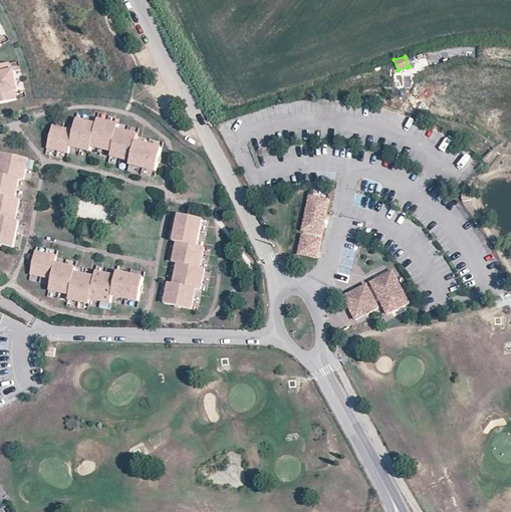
[(0,63),(1,71),(8,69),(6,61),(0,63)]
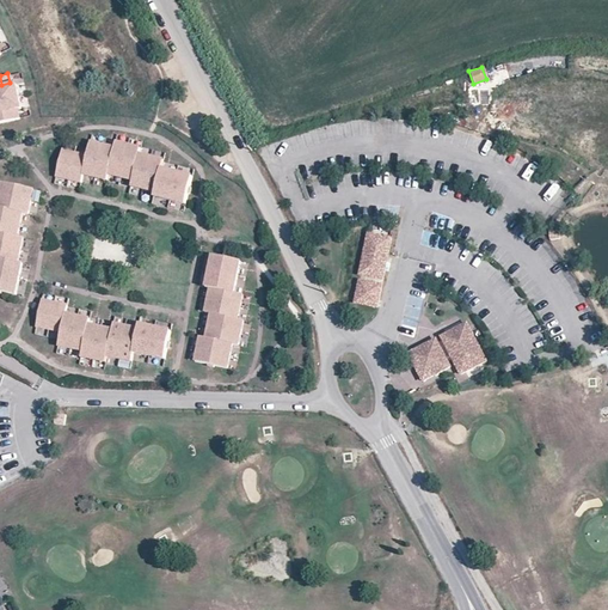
[(0,75),(0,97),(16,95),(13,83),(10,83),(1,85),(0,75)]
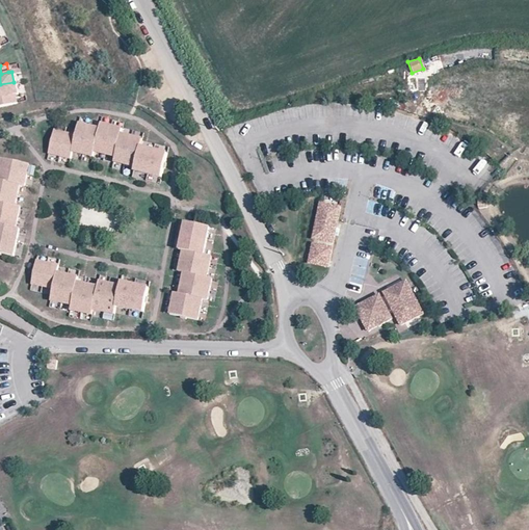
[(0,104),(7,103),(6,95),(12,94),(16,94),(14,82),(0,84),(0,104)]
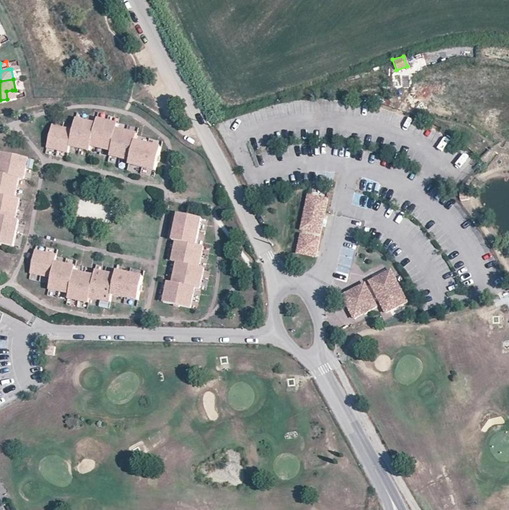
[(12,90),(6,91),(7,99),(14,98),(12,90)]
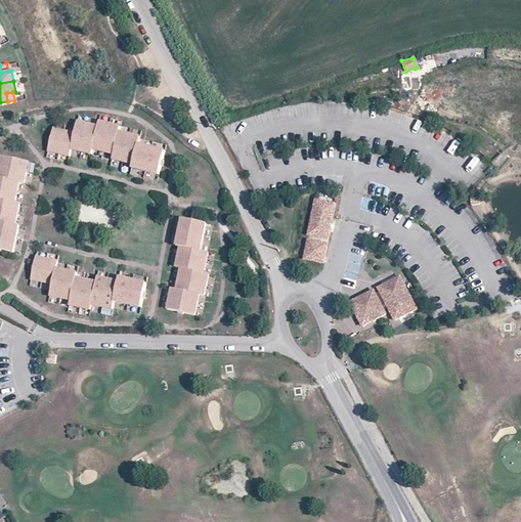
[(69,147),(89,153),(90,147),(95,125),(75,121),(73,132),(69,147)]
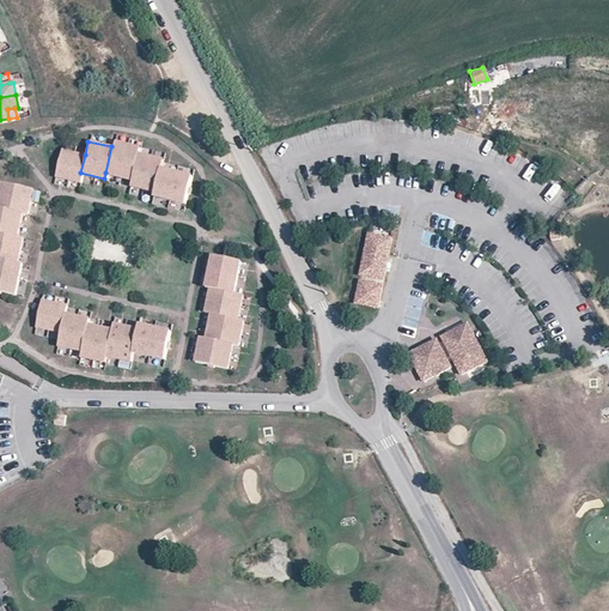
[(105,173),(129,179),(136,152),(138,147),(113,141),(111,146),(105,173)]
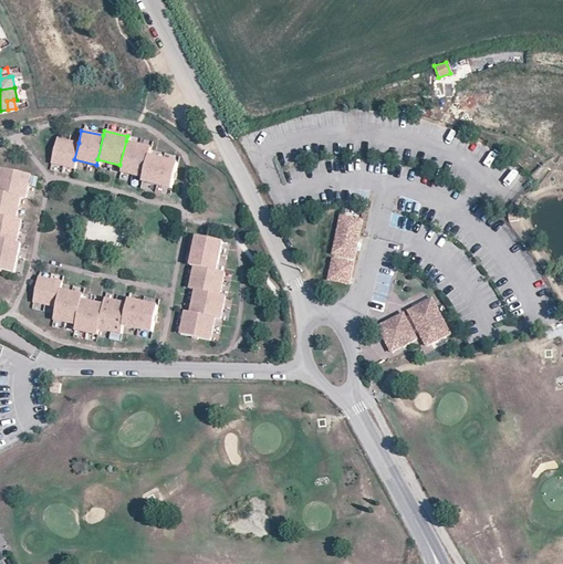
[(74,159),(79,143),(55,137),(53,146),(51,146),(50,152),(51,152),(49,162),(72,167),(74,159)]
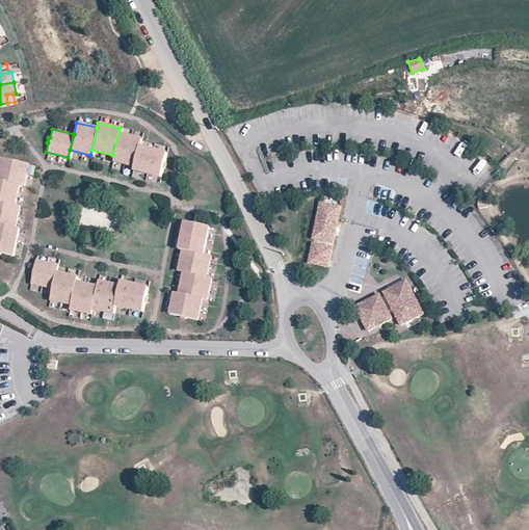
[(112,155),(111,160),(132,165),(137,144),(139,137),(118,132),(112,155)]
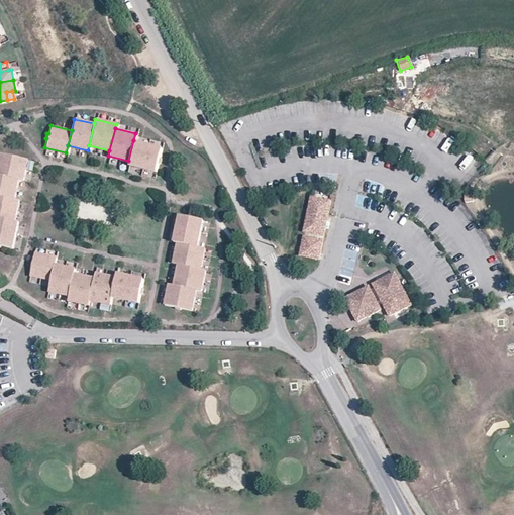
[(158,157),(161,147),(133,140),(128,161),(127,164),(155,171),(157,162),(158,163),(160,157),(158,157)]
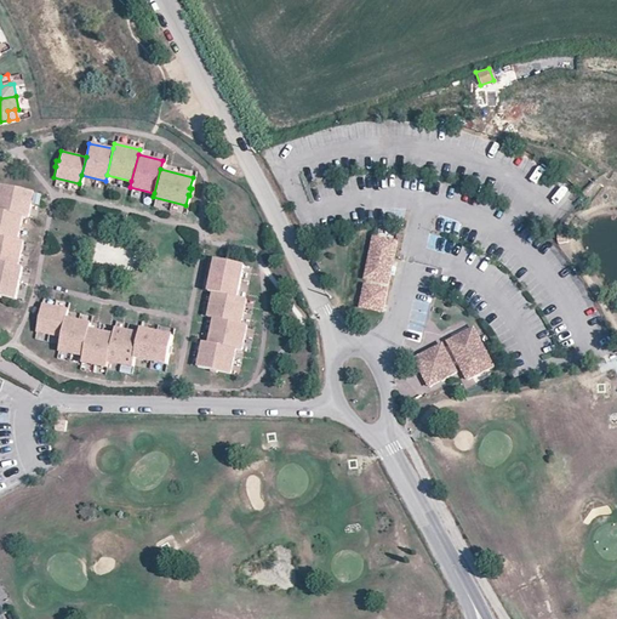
[(0,210),(20,214),(26,216),(32,191),(18,188),(18,186),(12,185),(11,186),(0,183),(0,210)]
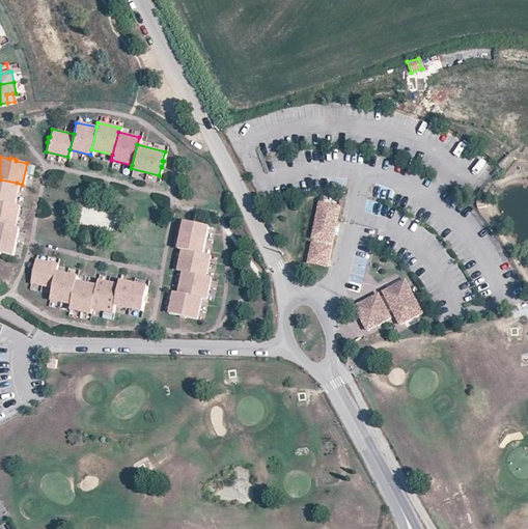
[(325,186),(343,186),(343,175),(325,174),(325,186)]
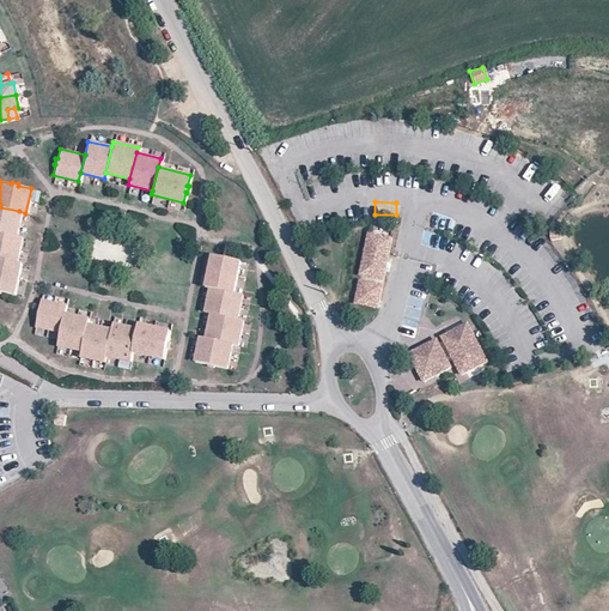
[(0,233),(14,236),(19,211),(0,207),(0,233)]
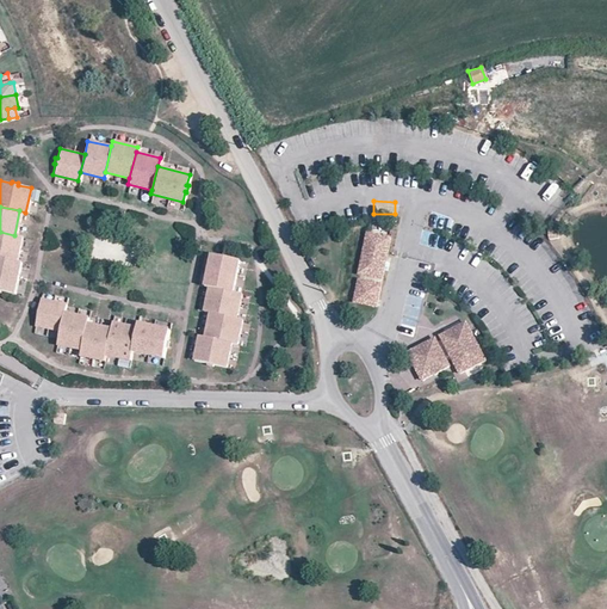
[(426,210),(423,225),(444,227),(446,213),(426,210)]
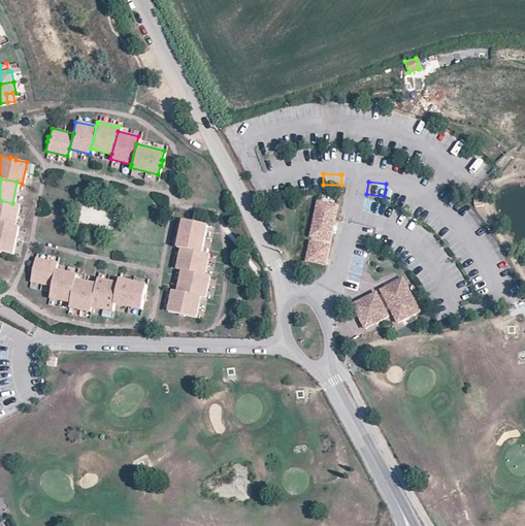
[(375,212),(379,200),(363,196),(359,208),(375,212)]
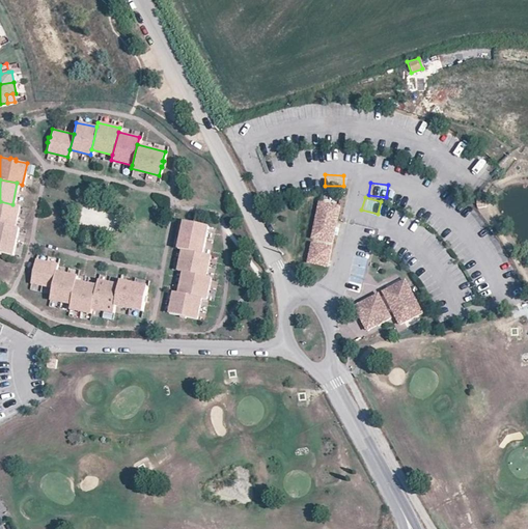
[(484,204),(481,198),(473,201),(475,209),(484,204)]
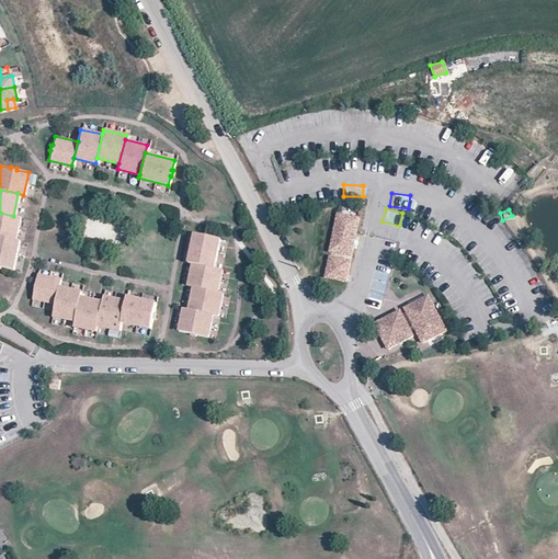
[(334,210),(326,251),(350,255),(357,216),(334,210)]
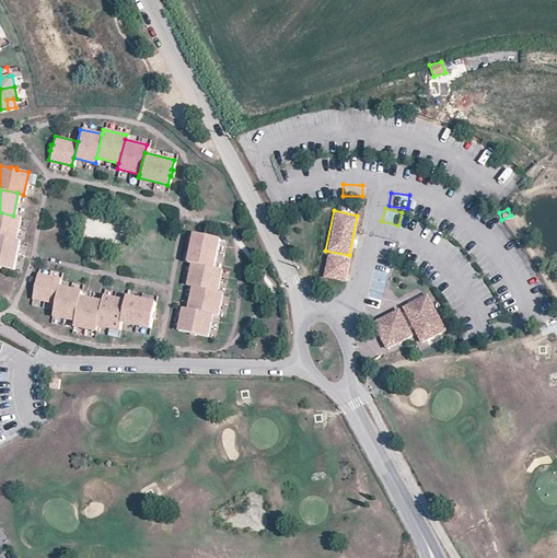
[(0,235),(13,239),(19,217),(13,216),(0,212),(0,235)]
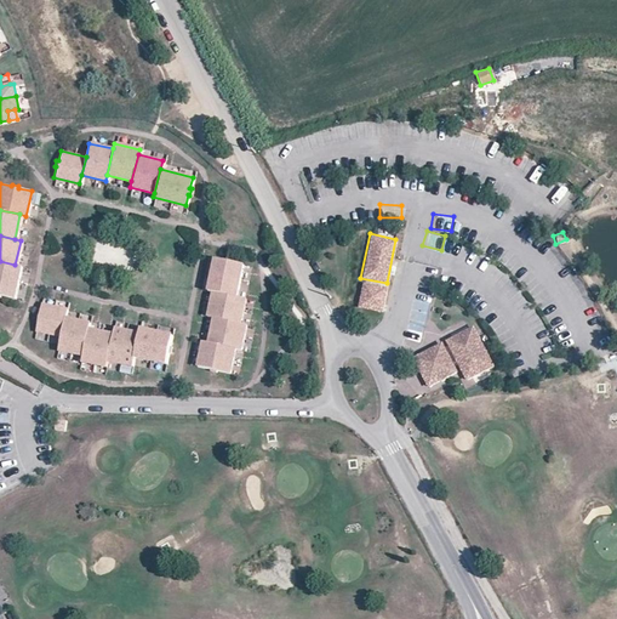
[(234,295),(241,263),(230,261),(230,260),(224,259),(224,260),(212,257),(206,290),(211,291),(234,295)]
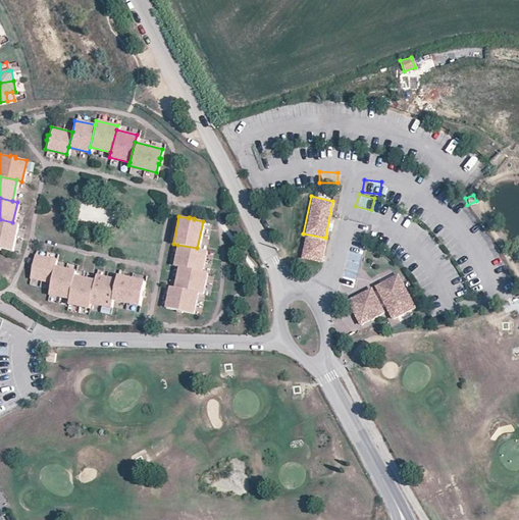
[(0,249),(1,250),(2,249),(11,250),(17,223),(12,222),(0,219),(0,249)]
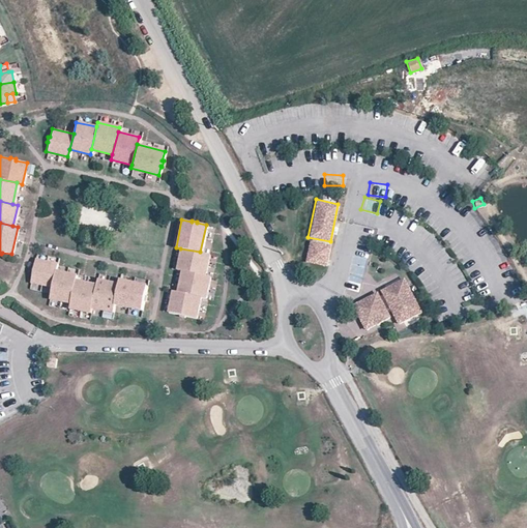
[(303,261),(325,266),(329,244),(308,240),(303,261)]
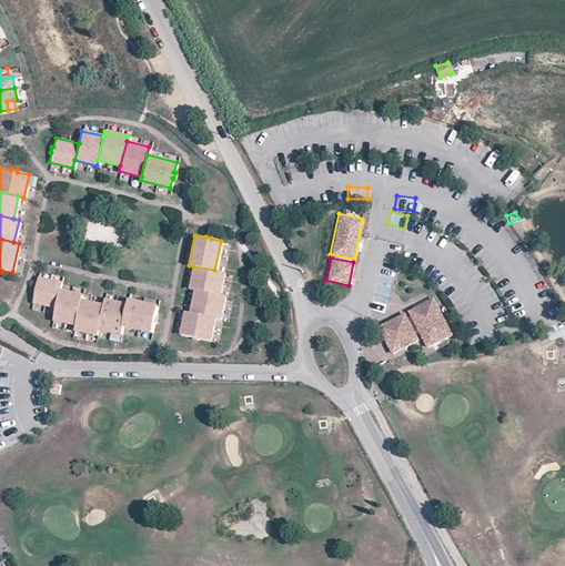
[(219,294),(223,272),(214,270),(193,266),(189,289),(193,290),(219,294)]
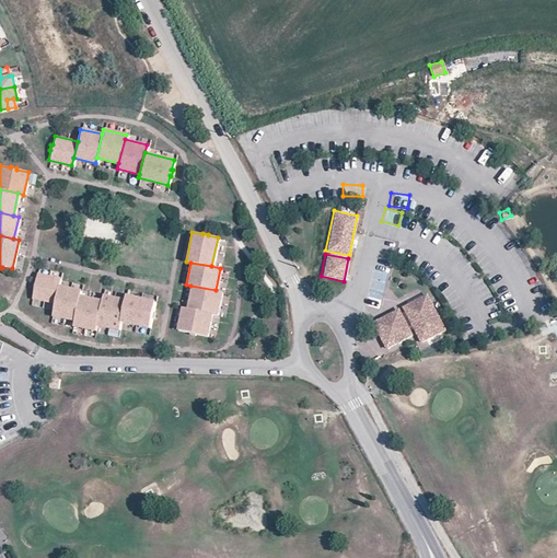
[(31,298),(54,302),(57,286),(59,278),(36,272),(34,282),(33,281),(31,288),(33,288),(31,298)]
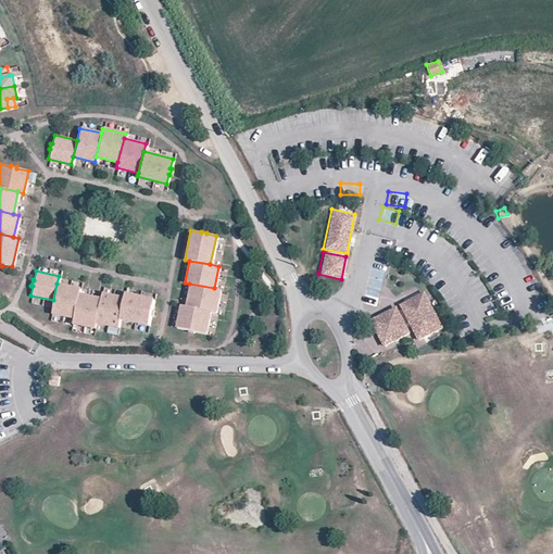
[(77,293),(79,288),(57,284),(53,300),(50,312),(72,317),(77,293)]
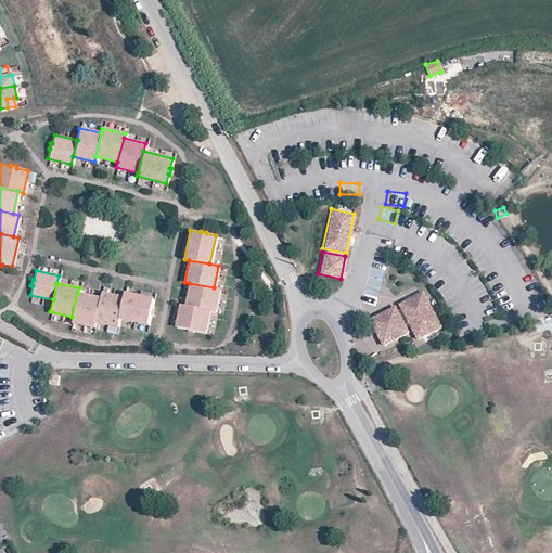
[(216,312),(220,290),(214,287),(189,283),(184,305),(208,310),(216,312)]
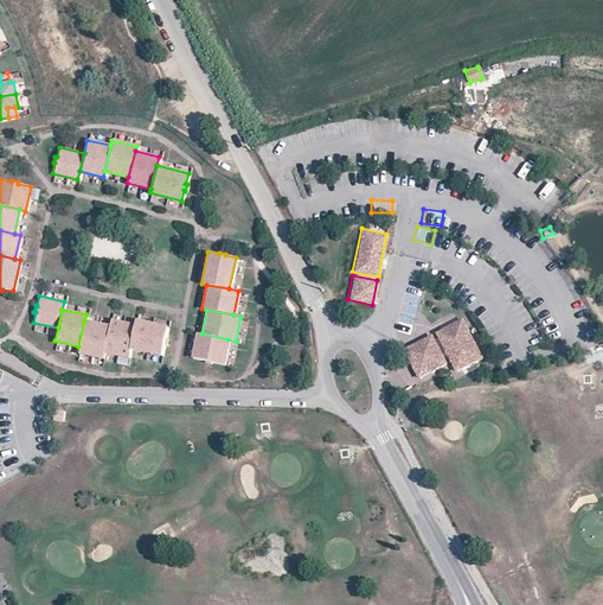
[(134,324),(110,319),(109,325),(103,351),(128,356),(129,349),(134,324)]
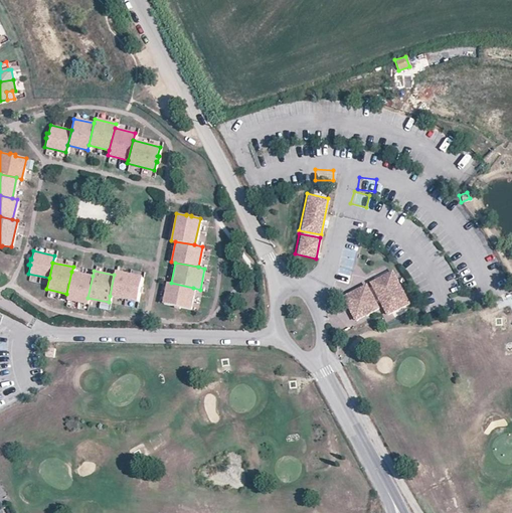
[(407,302),(390,271),(369,282),(374,293),(377,294),(380,299),(379,302),(385,313),(407,302)]
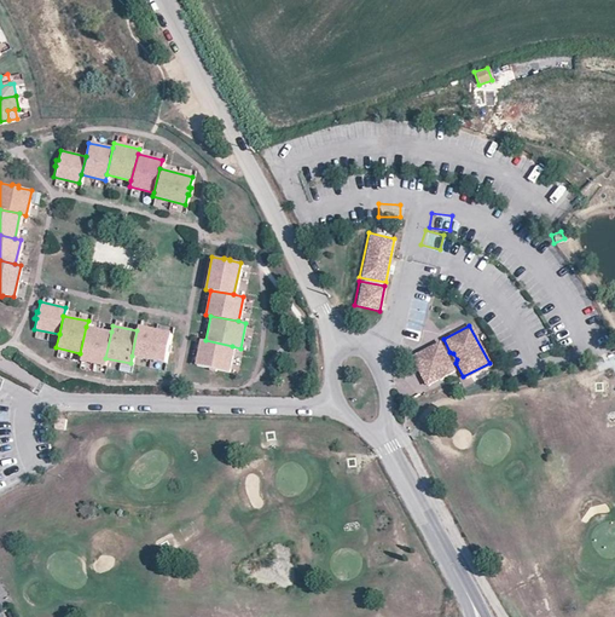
[(105,358),(111,332),(86,327),(80,353),(79,358),(104,364),(105,358)]
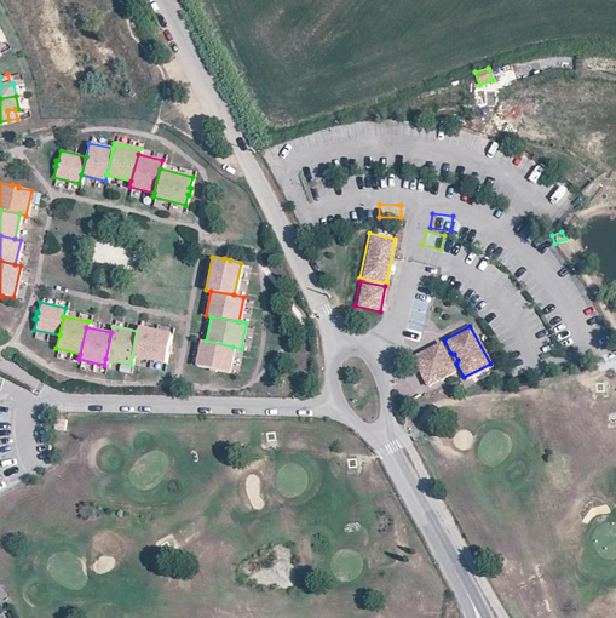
[(132,356),(163,362),(166,352),(168,352),(170,345),(168,345),(170,335),(137,327),(137,331),(132,356)]
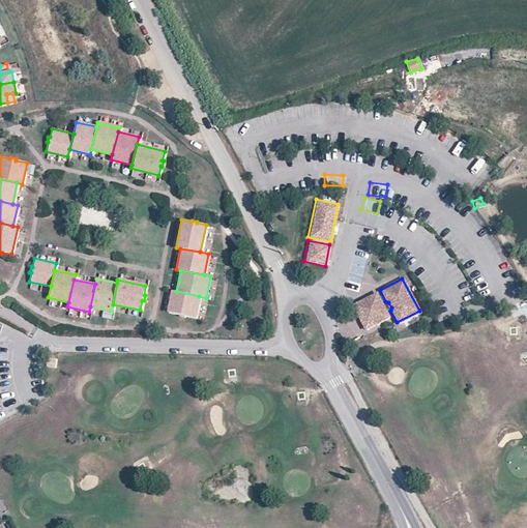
[(195,317),(199,296),(176,291),(171,290),(167,312),(177,314),(177,315),(183,316),(183,315),(195,317)]
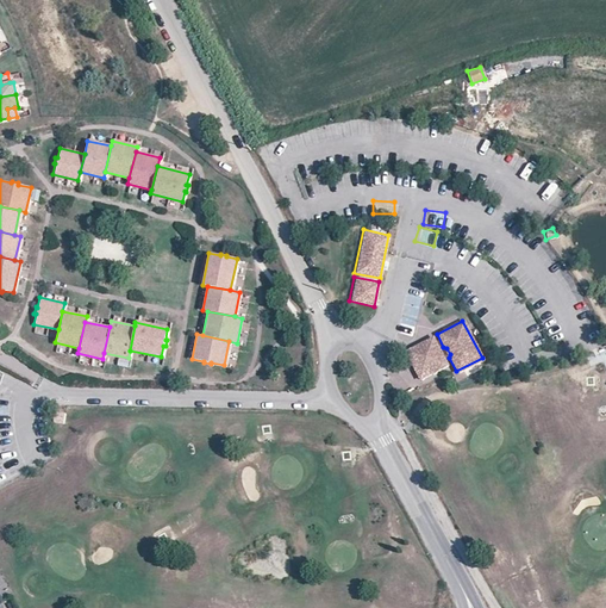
[(447,364),(431,336),(410,347),(407,357),(418,378),(447,364)]
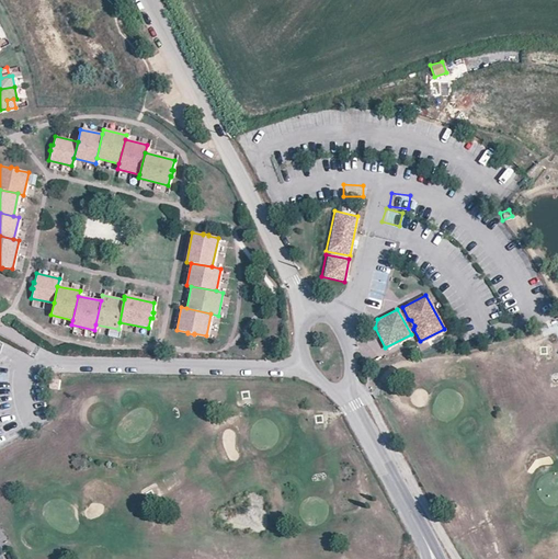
[(56,388),(58,378),(48,377),(47,386),(56,388)]
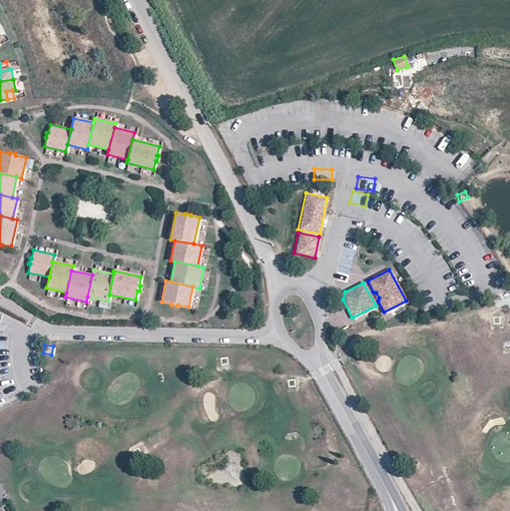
All buildings are outlined.
